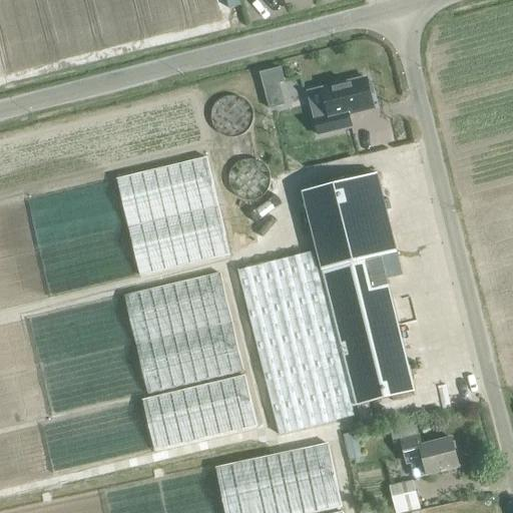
[(280,69),(260,74),(269,108),(284,105),(278,84),(284,82),(280,69)]
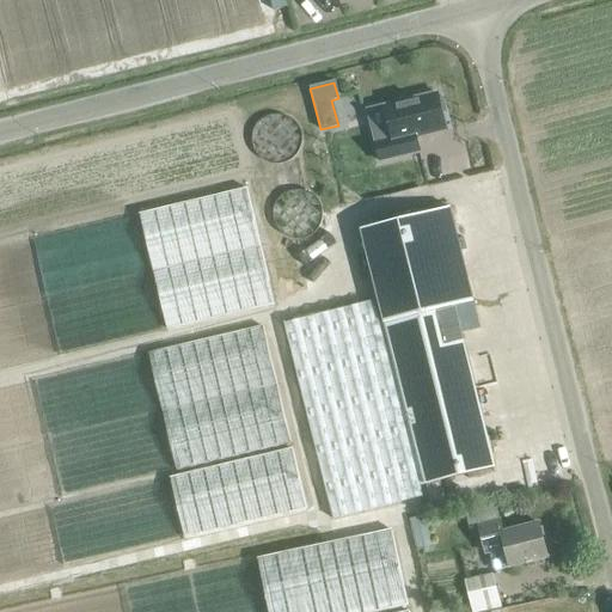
[(436,93),(384,106),(390,128),(373,133),(380,161),(420,152),(416,138),(446,130),(442,114),(446,112),(442,97),(438,98),(436,93)]
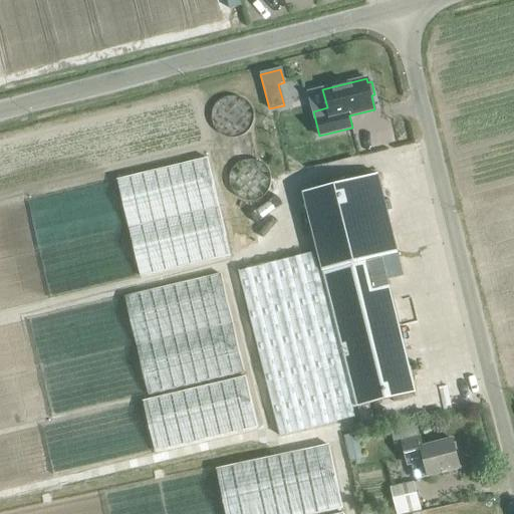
[(317,248),(322,271),(356,407),(415,393),(381,256),(397,252),(377,175),(303,193),(317,248)]
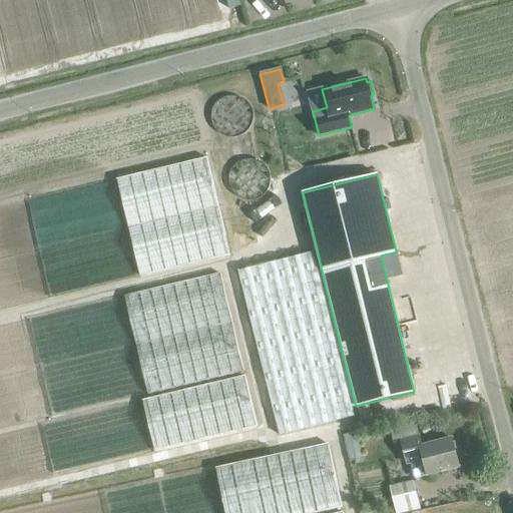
[(49,295),(139,278),(121,179),(31,196),(49,295)]
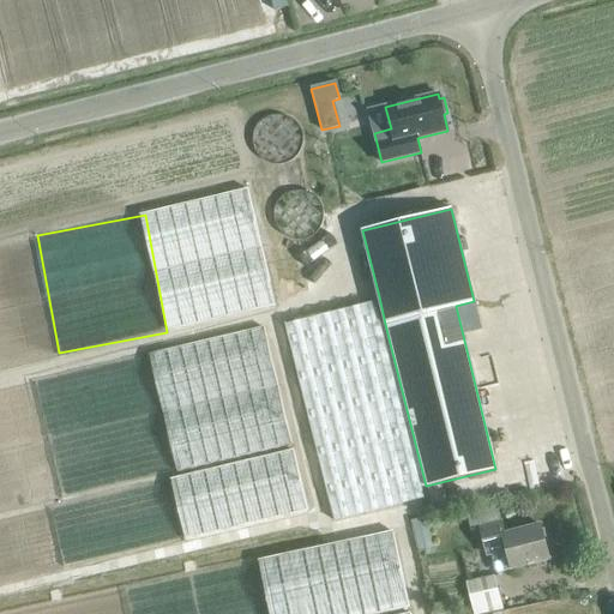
[(426,486),(385,324),(381,325),(375,302),(284,324),(333,521),(425,498),(421,488),(426,486)]
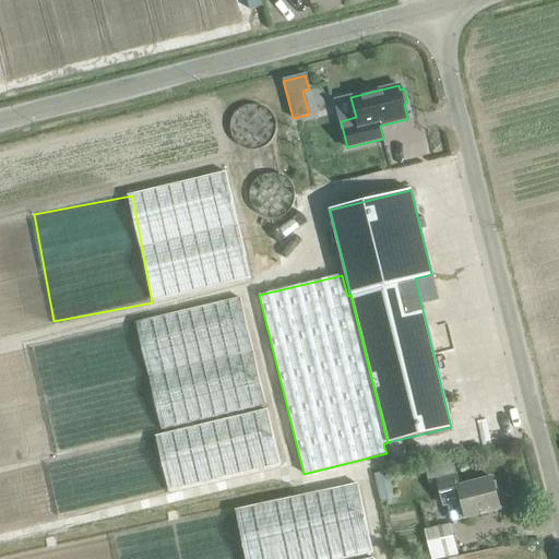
[(157,430),(162,429),(140,322),(35,343),(58,459),(46,461),(57,515),(170,492),(157,430)]
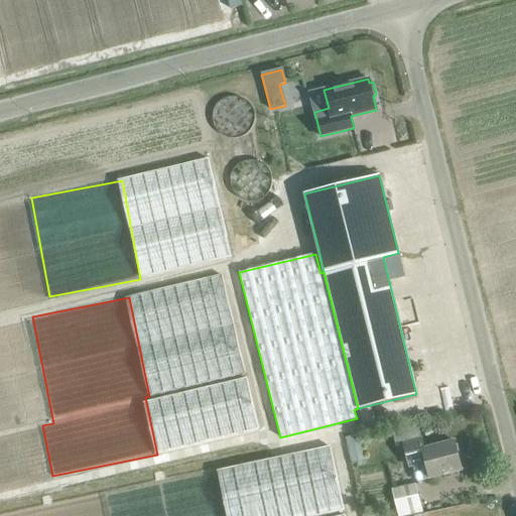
[(362,457),(358,436),(346,438),(351,459),(362,457)]
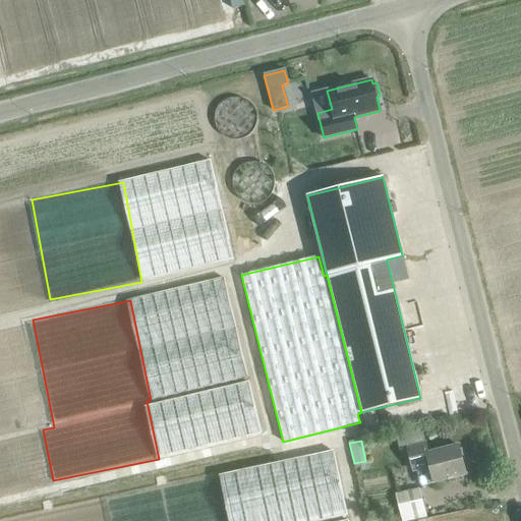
[(463,480),(462,476),(466,475),(460,451),(462,450),(461,449),(459,449),(458,446),(427,453),(425,444),(408,448),(413,470),(418,469),(422,486),(449,479),(450,483),(463,480)]
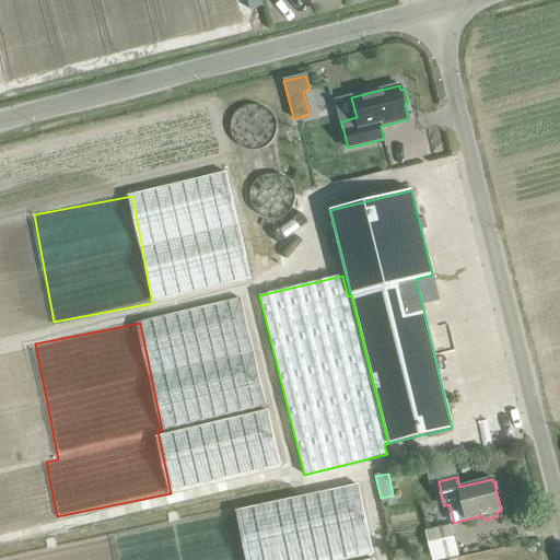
[(433,559),(443,559),(452,558),(457,557),(450,526),(427,532),(433,559)]
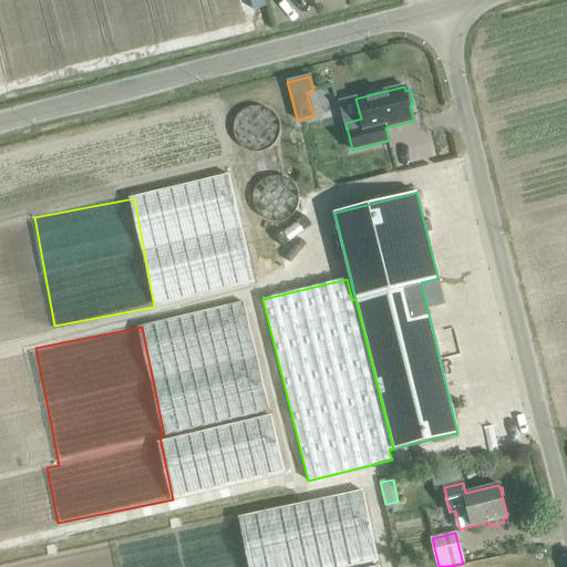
[(0,565),(0,566),(124,566),(120,544),(0,565)]
